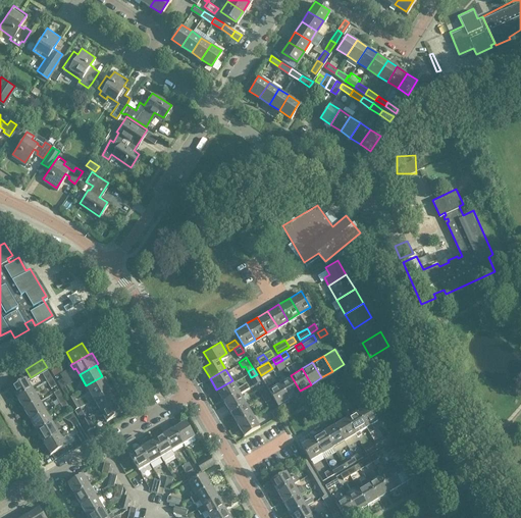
[(102,376),(86,385),(93,397),(108,387),(111,385),(105,374),(102,376)]
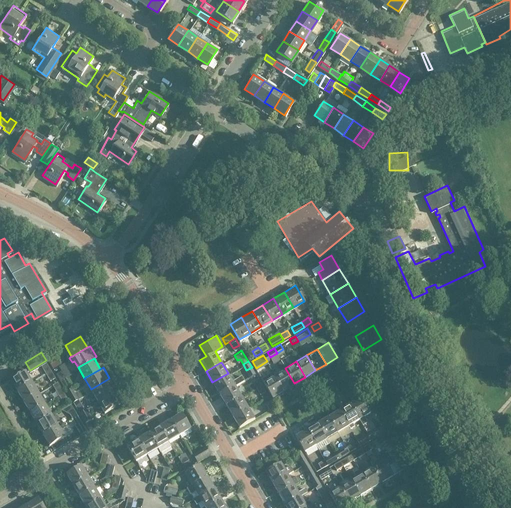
[(25,368),(7,379),(11,386),(14,384),(17,389),(32,380),(25,368)]
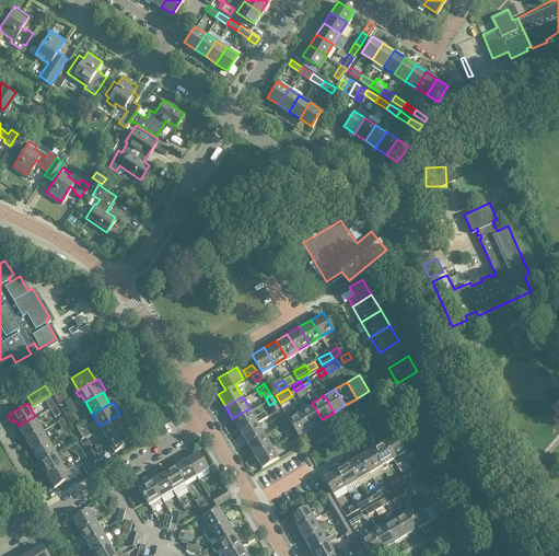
[(60,406),(65,414),(71,410),(67,403),(60,406)]
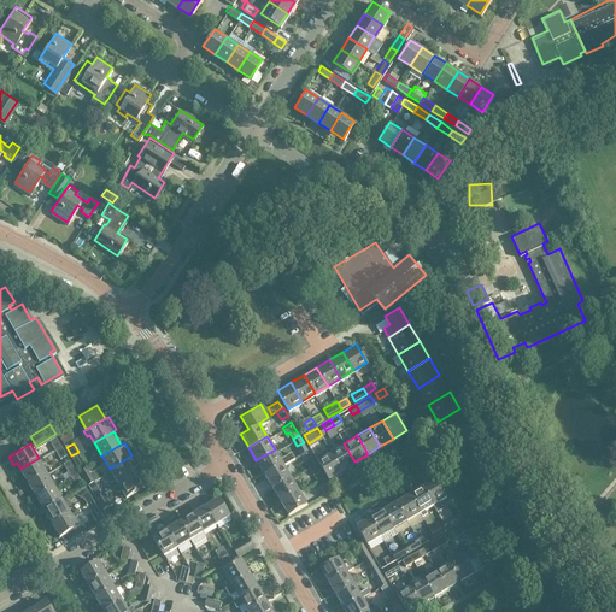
[(332,451),(342,469),(355,462),(344,443),(332,451)]
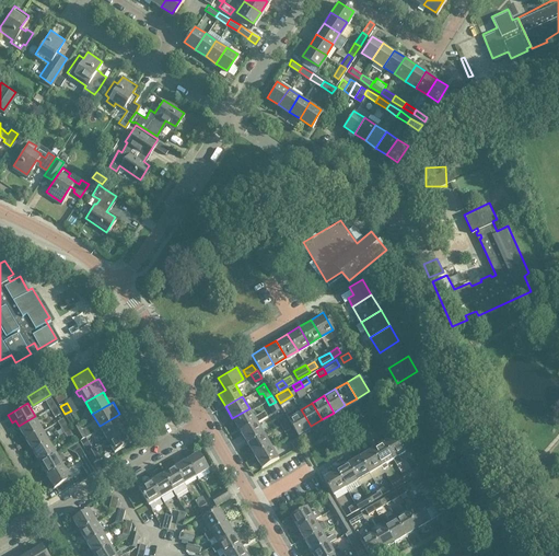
[(55,404),(49,407),(54,414),(59,410),(55,404)]
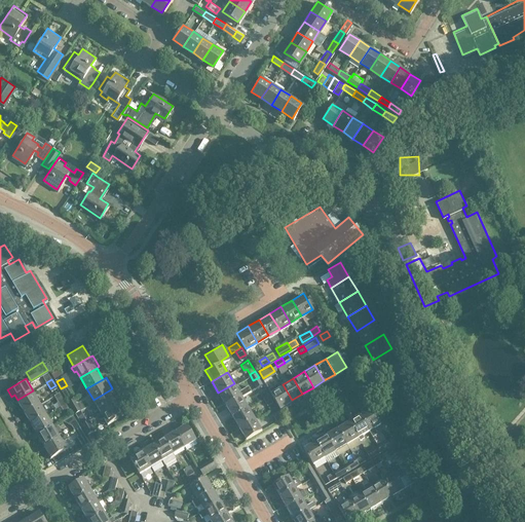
[(268,386),(270,392),(279,407),(292,400),(283,384),(279,379),(268,386)]
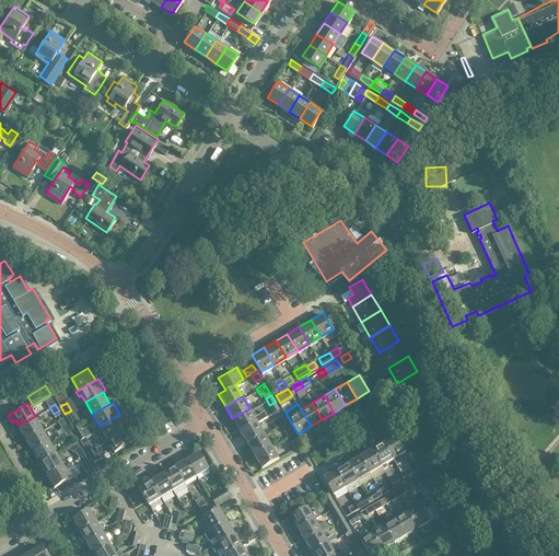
[(232,418),(240,430),(256,420),(266,414),(264,408),(253,415),(249,408),(232,418)]
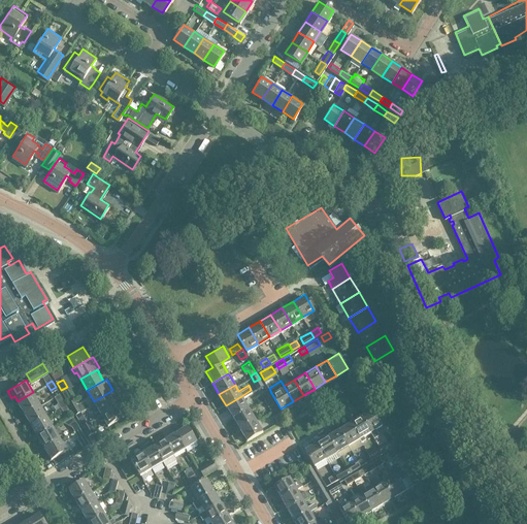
[(67,387),(61,390),(65,396),(71,393),(67,387)]
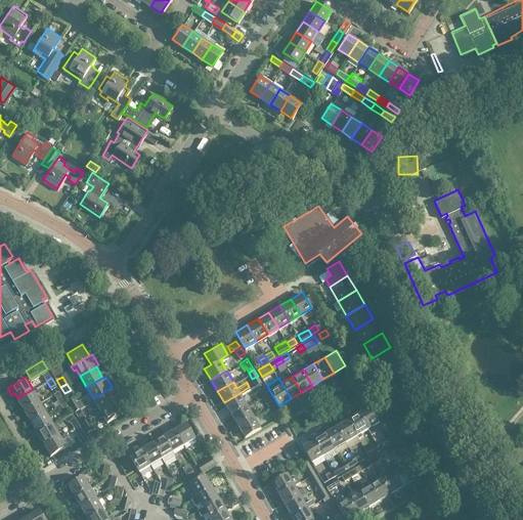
[(258,388),(261,395),(267,392),(263,385),(258,388)]
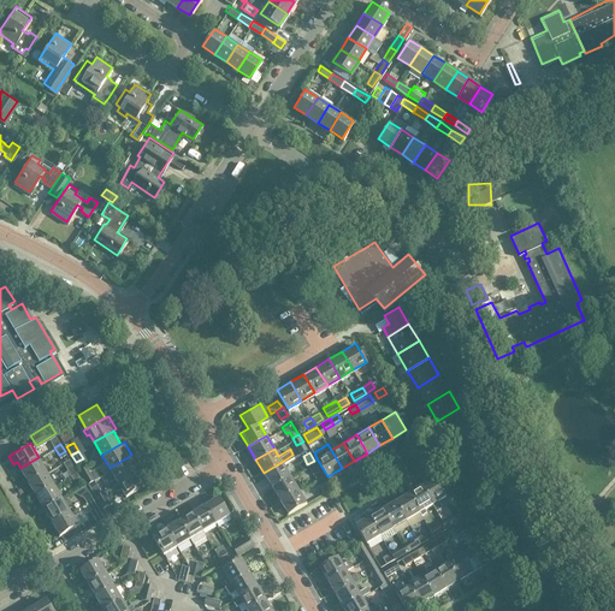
[(39,457),(21,468),(28,481),(47,470),(39,457)]
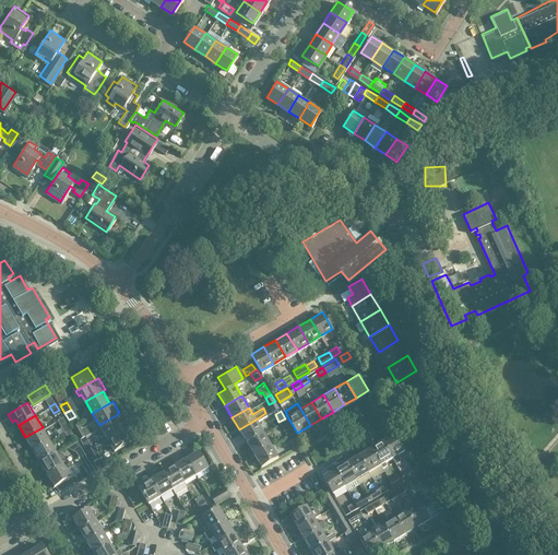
[(116,415),(99,425),(106,437),(123,427),(116,415)]
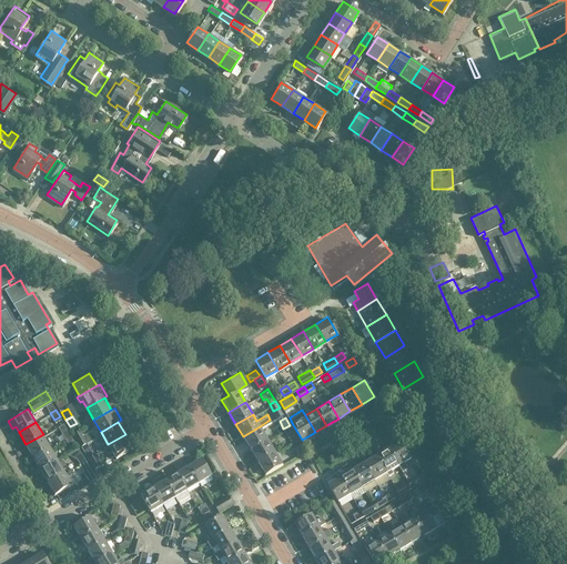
[(290,425),(283,429),(287,435),(293,432),(290,425)]
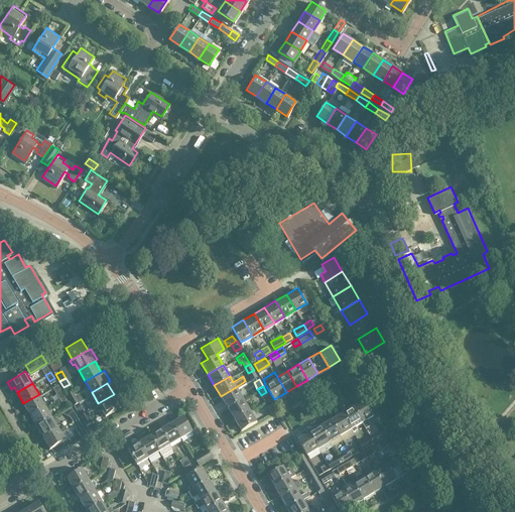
[(54,390),(58,396),(63,393),(59,387),(54,390)]
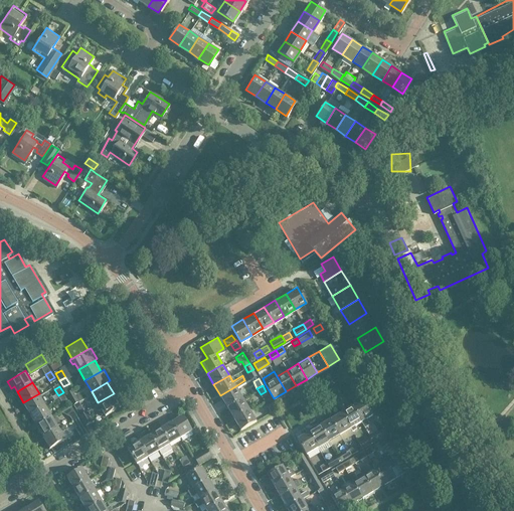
[(220,395),(226,406),(242,396),(235,386),(220,395)]
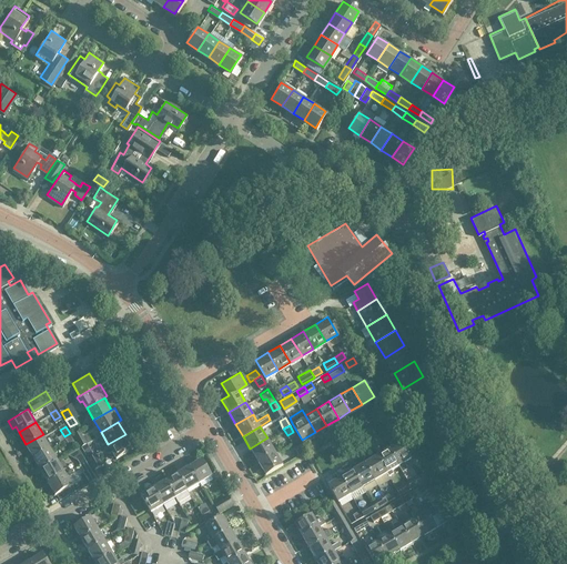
[(73,432),(81,444),(85,441),(79,429),(73,432)]
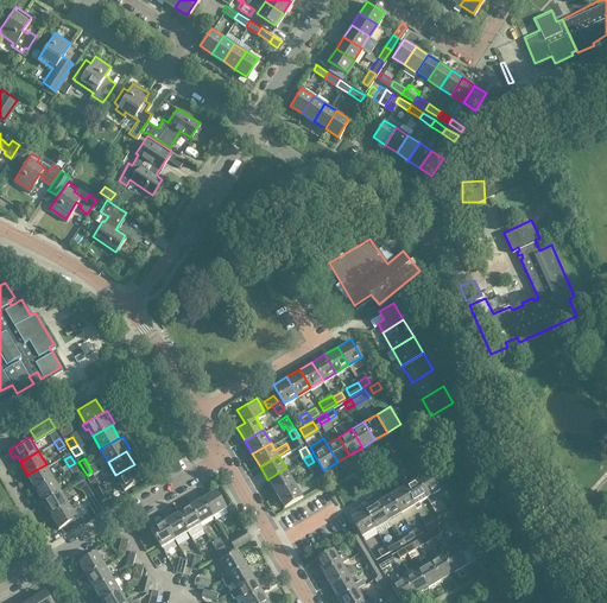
[(80,471),(75,463),(69,467),(74,475),(80,471)]
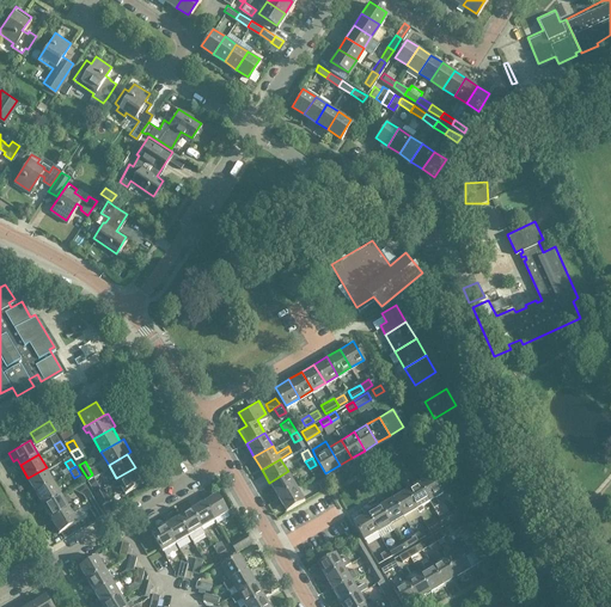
[(47,467),(28,478),(35,491),(54,479),(47,467)]
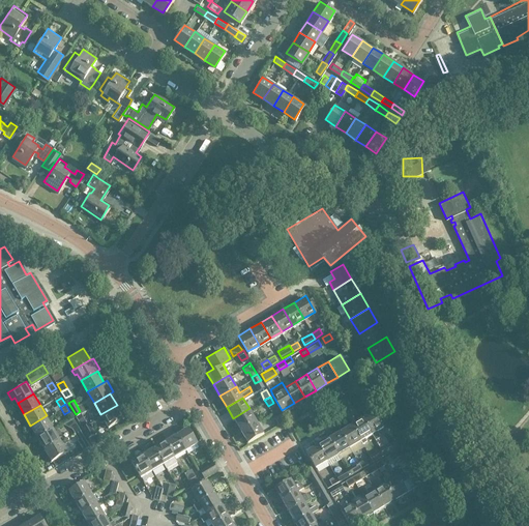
[(100,414),(96,416),(98,419),(100,420),(104,418),(108,426),(124,416),(117,405),(100,414)]
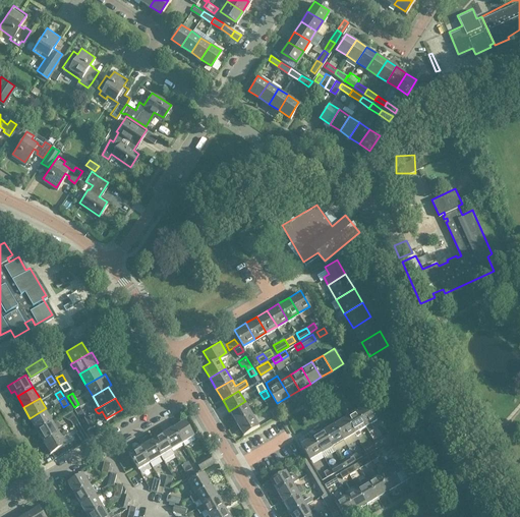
[(229,411),(236,421),(251,412),(245,401),(229,411)]
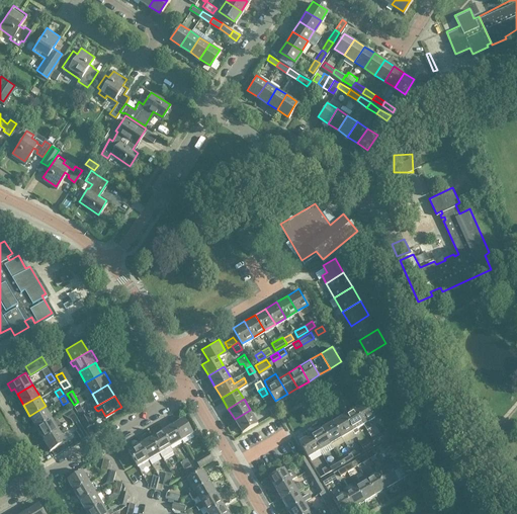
[(363,400),(353,407),(362,422),(373,416),(363,400)]
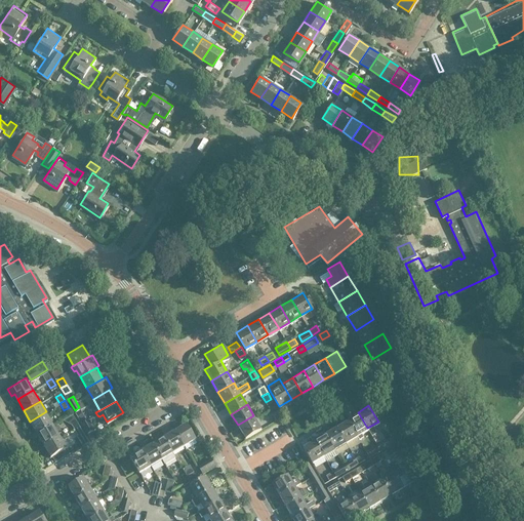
[(81,422),(86,418),(79,407),(75,410),(81,422)]
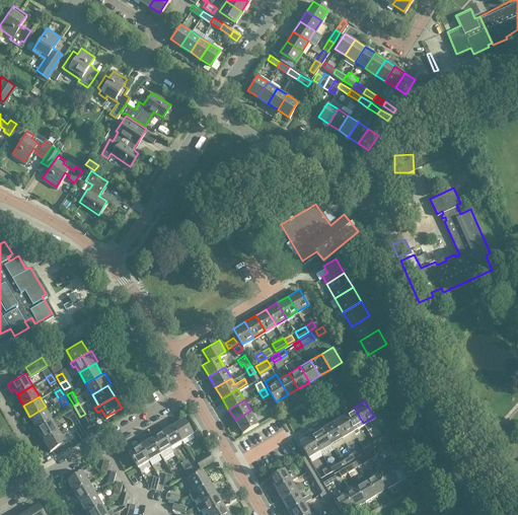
[(272,414),(278,411),(274,403),(268,407),(272,414)]
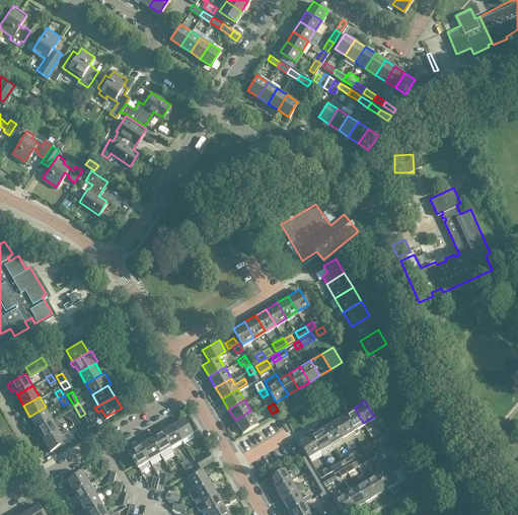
[(46,407),(29,417),(37,428),(52,418),(46,407)]
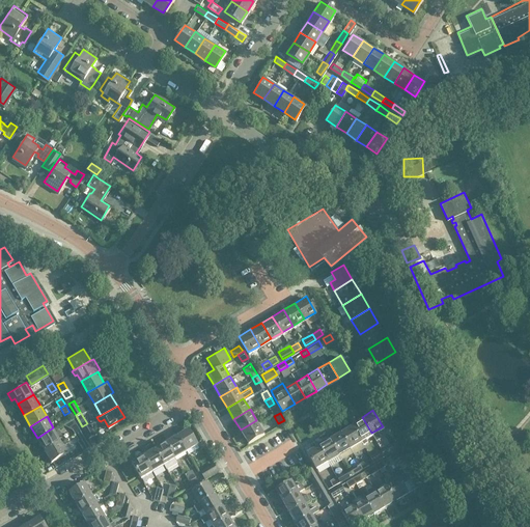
[(71,426),(74,431),(79,427),(73,417),(63,422),(71,426)]
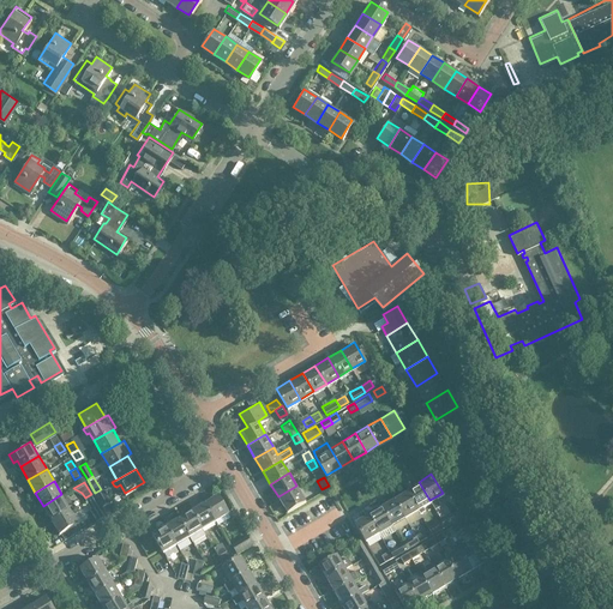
[(416,508),(430,500),(419,482),(406,489),(416,508)]
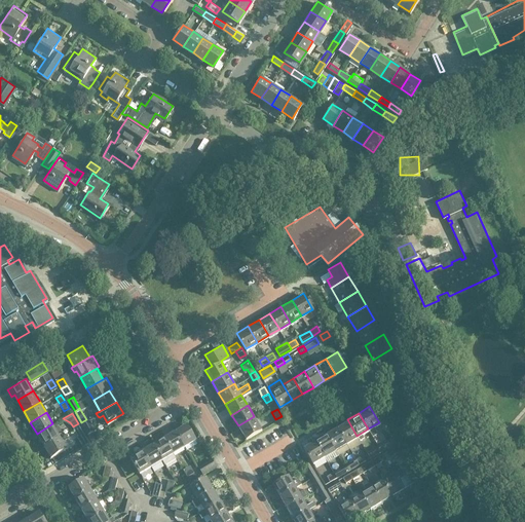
[(254,416),(238,425),(245,438),(261,429),(254,416)]
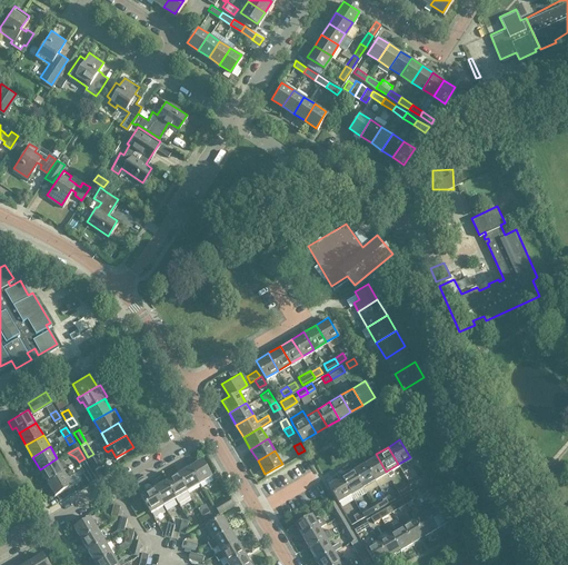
[(93,467),(101,463),(96,453),(93,454),(88,457),(93,467)]
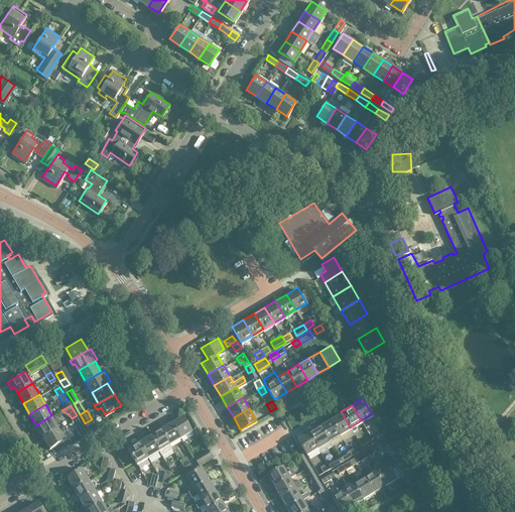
[(341,411),(330,418),(339,433),(350,427),(341,411)]
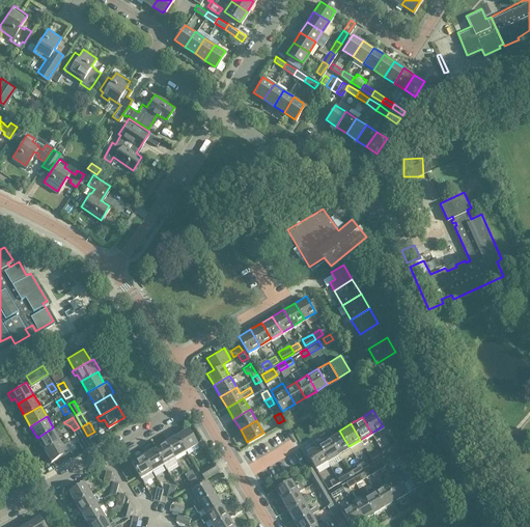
[(188,426),(176,433),(186,449),(197,442),(188,426)]
